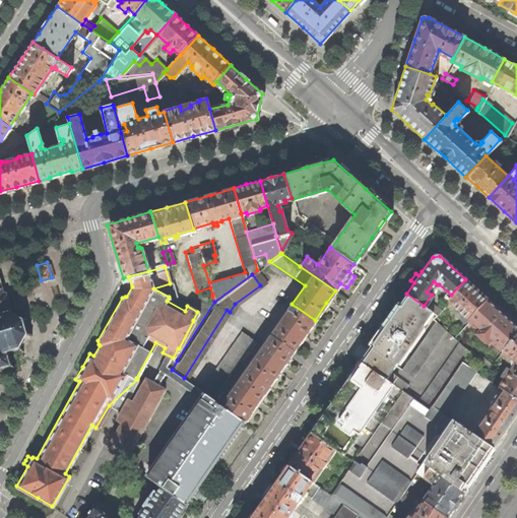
[(0,368),(8,365),(10,367),(11,365),(9,363),(5,350),(16,347),(19,351),(21,349),(18,346),(24,334),(29,335),(29,332),(25,332),(21,319),(25,317),(23,315),(19,318),(8,311),(9,307),(6,306),(6,305),(8,305),(4,290),(2,292),(1,287),(2,286),(2,285),(0,285),(0,281),(1,281),(0,279),(0,368)]
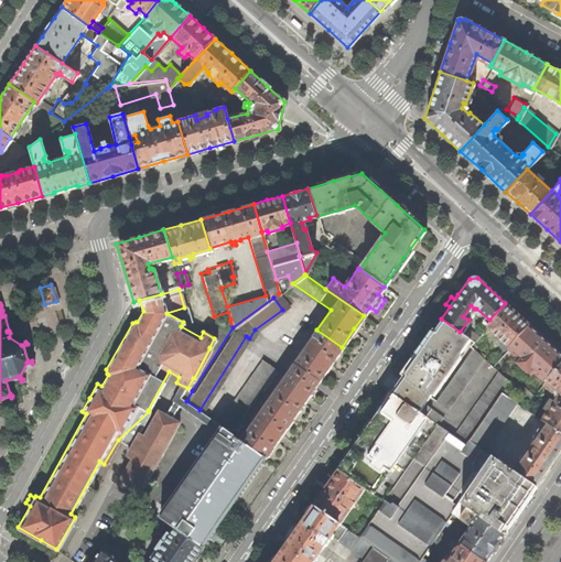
[(517,314),(505,303),(489,320),(485,326),(507,346),(527,323),(517,314)]
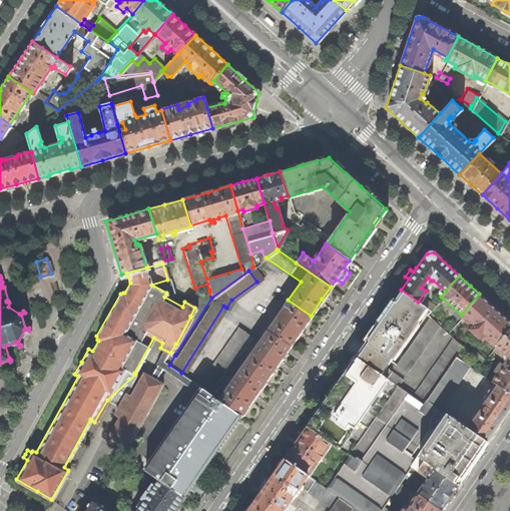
[(194,288),(192,295),(208,297),(209,292),(209,290),(194,288)]
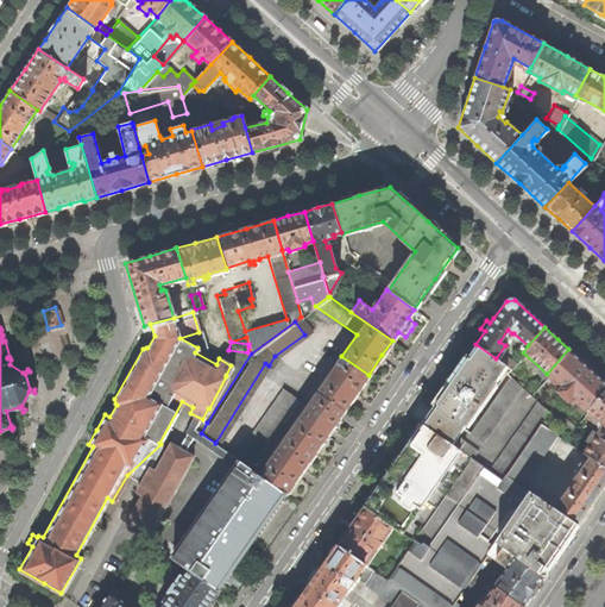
[(446,386),(421,421),(458,448),(468,456),(470,456),(476,448),(457,435),(504,364),(496,358),(476,344),(446,386)]
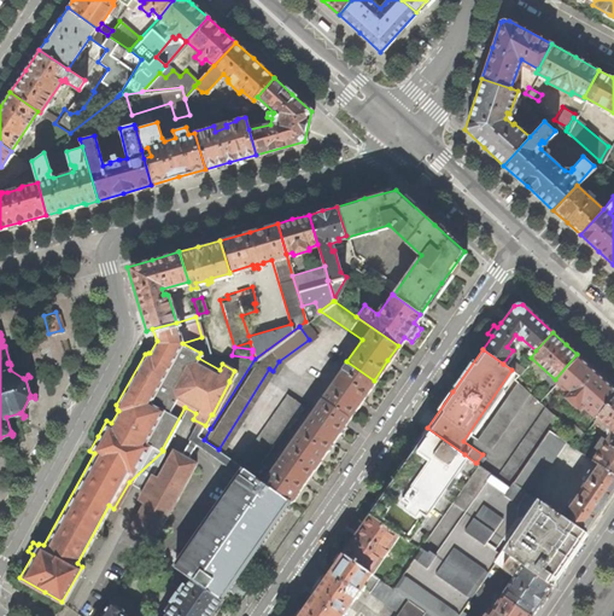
[(613,388),(597,372),(577,354),(555,379),(554,379),(565,389),(561,394),(577,408),(580,405),(594,417),(595,416),(613,394),(613,388)]
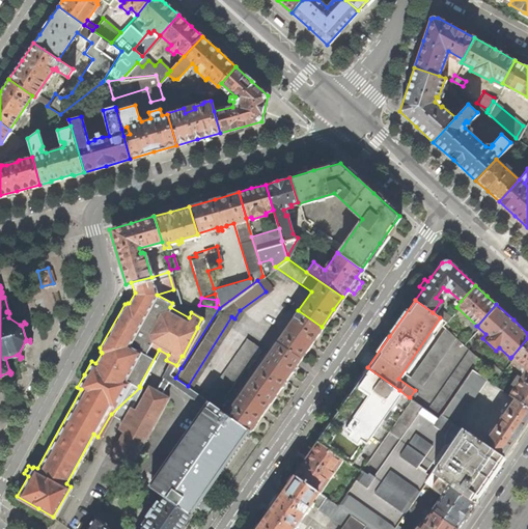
[(313,337),(322,327),(298,310),(277,341),(300,357),(313,337)]
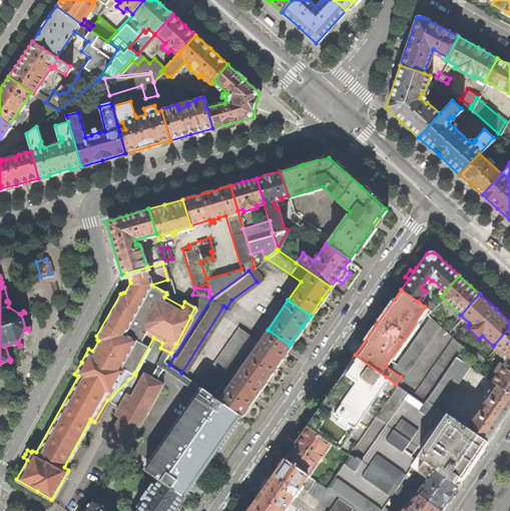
[(438,324),(427,315),(394,363),(405,371),(438,324)]
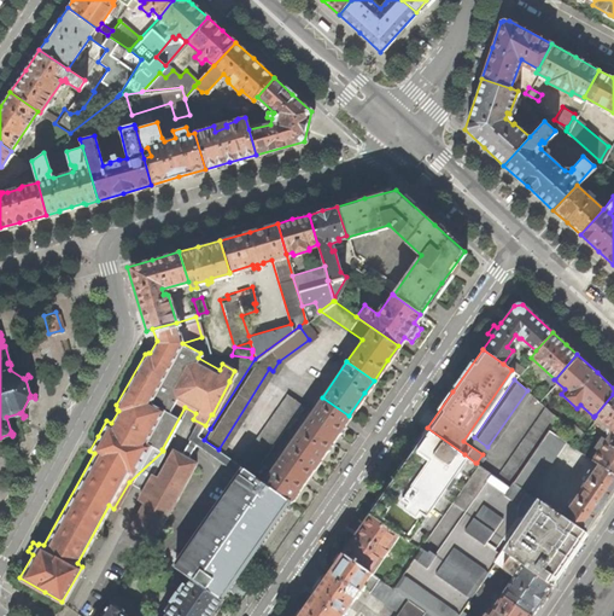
[(285,391),(235,462),(244,468),(251,472),(299,402),(285,391)]
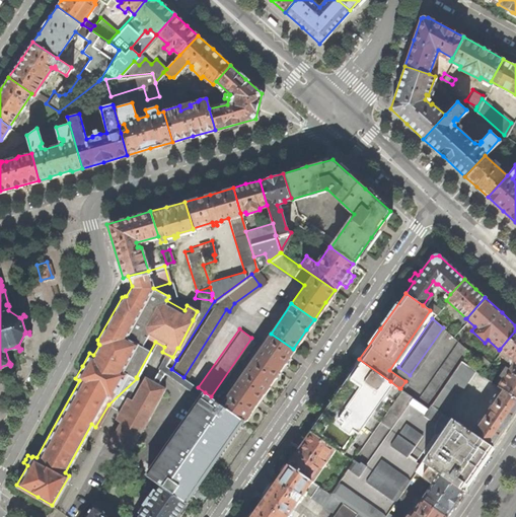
[(515,330),(500,349),(510,358),(511,363),(497,385),(501,388),(515,397),(515,330)]
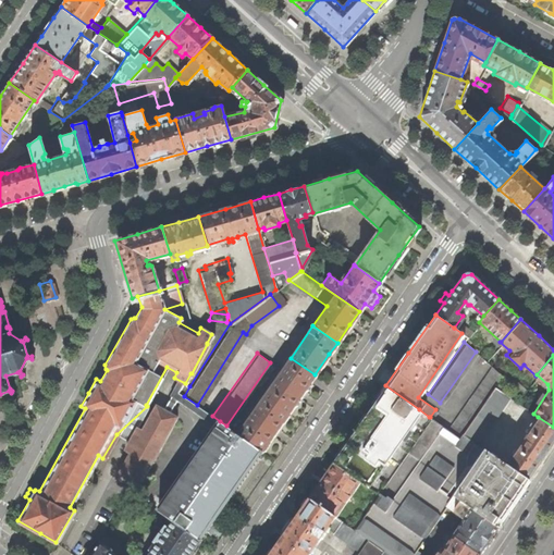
[(300,394),(315,374),(291,358),(263,395),(287,412),(300,394)]
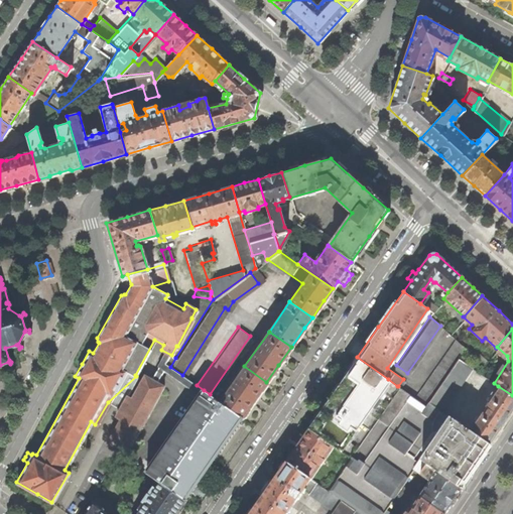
[(454,338),(412,396),(423,404),(426,400),(440,409),(470,366),(456,357),(464,347),(454,338)]
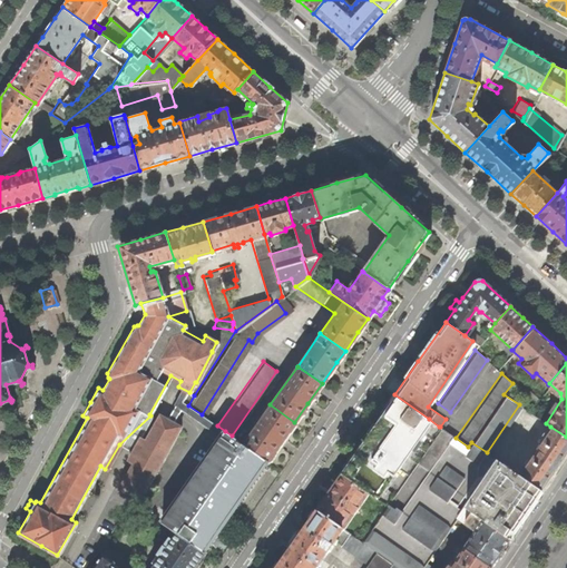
[(168,511),(160,521),(176,532),(202,550),(211,538),(214,532),(265,460),(242,444),(224,432),(225,431),(217,426),(202,414),(188,405),(194,395),(179,389),(172,402),(176,405),(169,417),(175,420),(181,410),(221,437),(175,502),(168,498),(162,507),(168,511)]
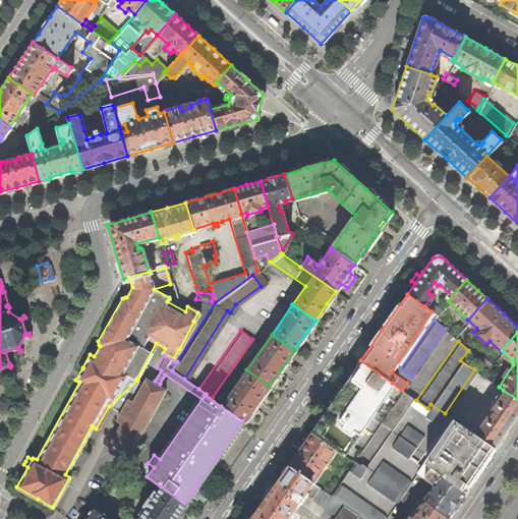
[(317,422),(310,433),(335,449),(341,454),(392,383),(360,360),(355,367),(334,398),(317,422)]
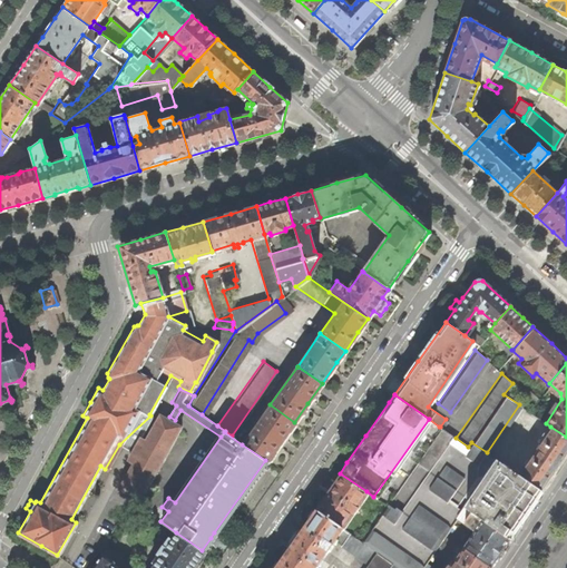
[(281,442),(294,422),(270,404),(242,444),(265,460),(267,461),(281,442)]
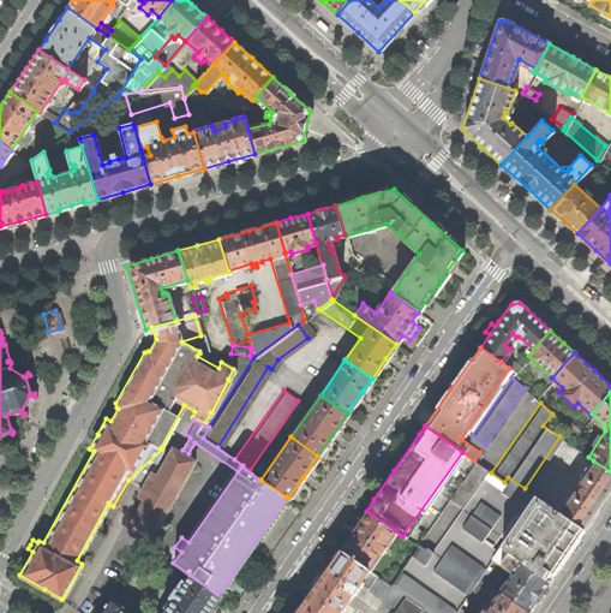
[(183,450),(172,444),(157,474),(150,470),(137,497),(143,499),(127,527),(153,540),(197,459),(189,453),(183,450)]
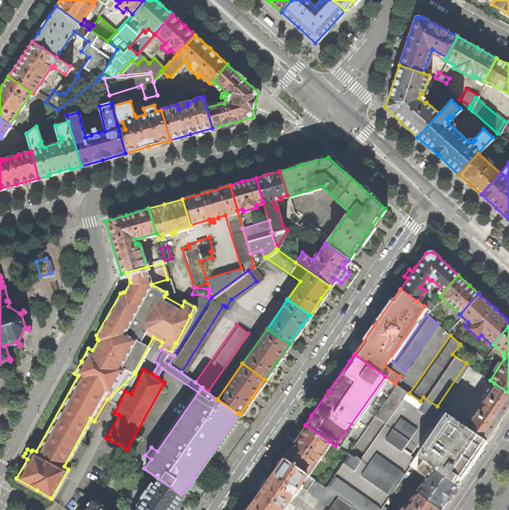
[(346,453),(323,485),(350,504),(359,509),(376,509),(397,479),(408,463),(415,454),(414,453),(419,447),(414,443),(426,425),(428,424),(430,424),(434,426),(445,411),(437,406),(423,397),(420,401),(409,393),(395,383),(394,383),(345,452),(346,453)]
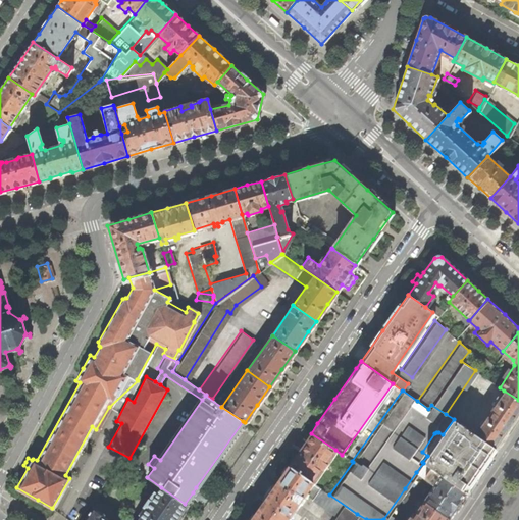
[(509,427),(518,412),(518,400),(504,391),(491,409),(492,410),(488,416),(487,415),(474,433),(495,448),(509,427)]
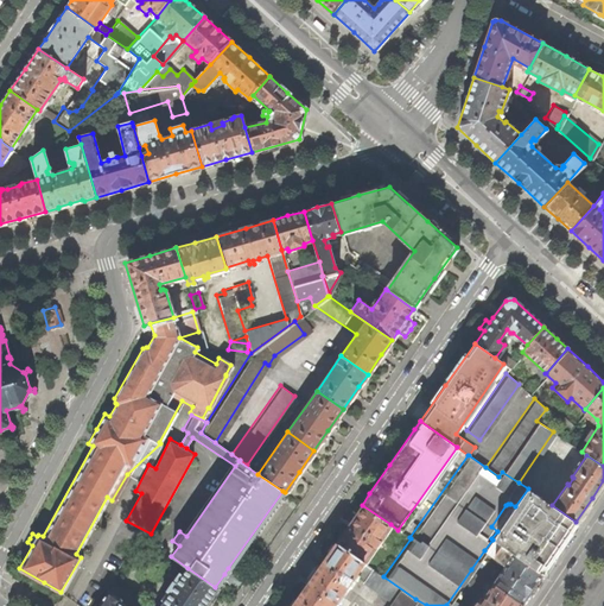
[(547,566),(576,522),(552,505),(528,488),(515,506),(493,540),(541,574),(547,566)]
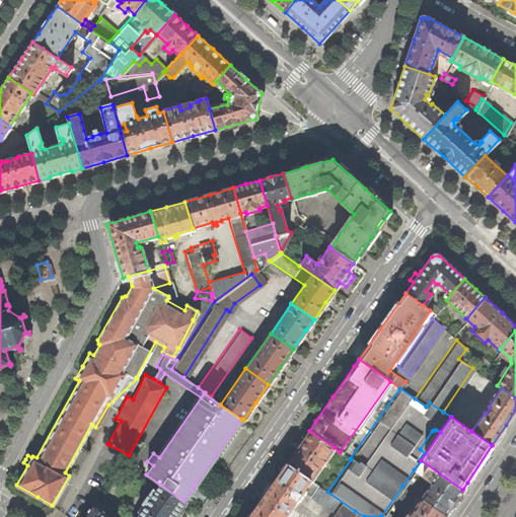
[(297,447),(287,462),(310,479),(334,447),(309,431),(297,447)]
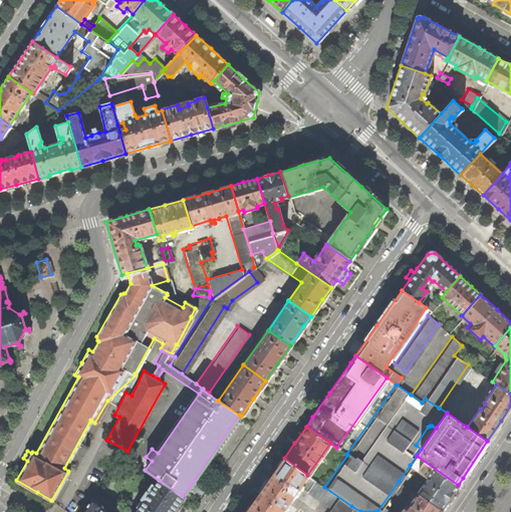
[(449,498),(458,485),(417,456),(410,465),(429,477),(417,493),(418,493),(441,510),(449,498)]
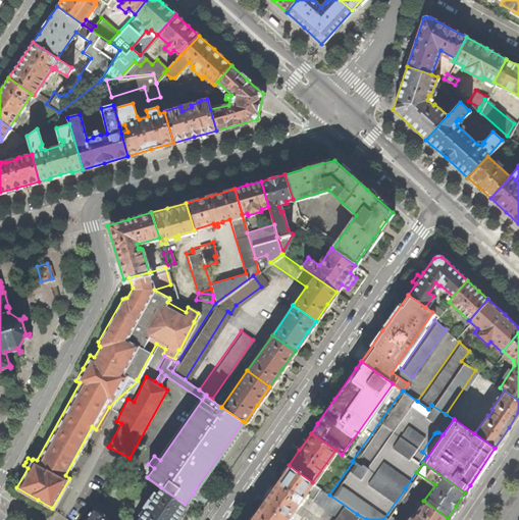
[(312,482),(289,465),(280,476),(260,505),(249,519),(353,519),(357,514),(329,495),(312,482)]
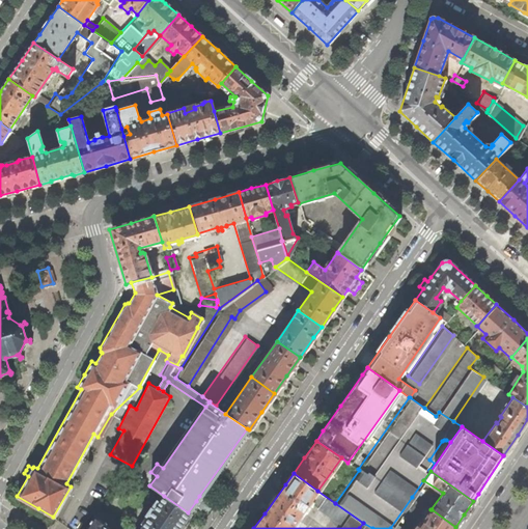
[(178,528),(189,513),(188,512),(164,496),(154,509),(150,507),(145,514),(148,518),(139,528),(178,528)]
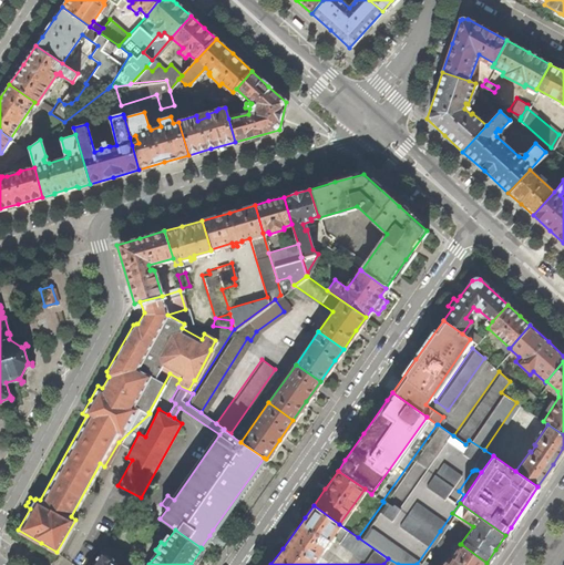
[(484,564),(486,563),(461,544),(449,561),(447,558),(442,564),(484,564)]
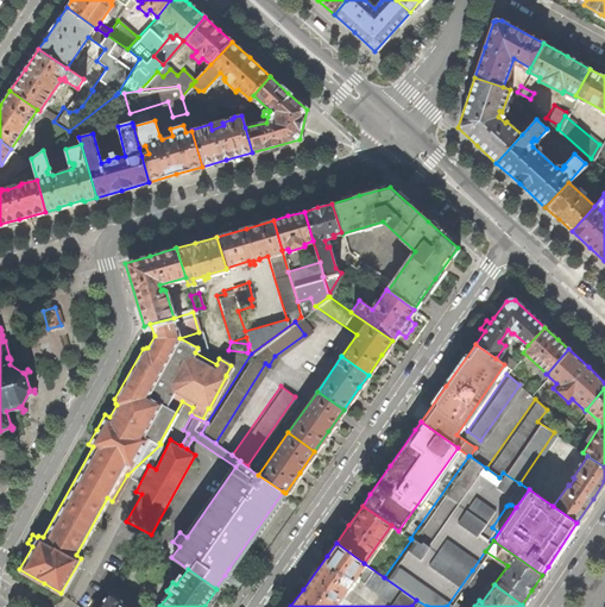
[(123,606),(118,604),(119,600),(108,592),(96,606),(123,606)]
